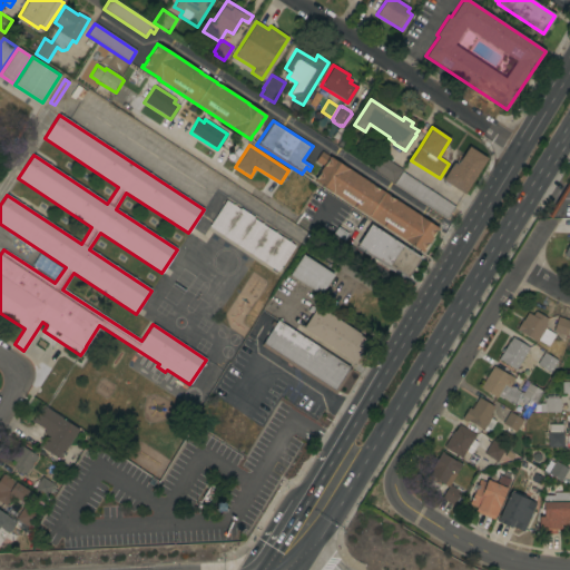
[(463,194),(449,185),(448,186),(442,183),(443,180),(442,180),(453,163),(457,165),(469,146),(487,158),(463,194)]
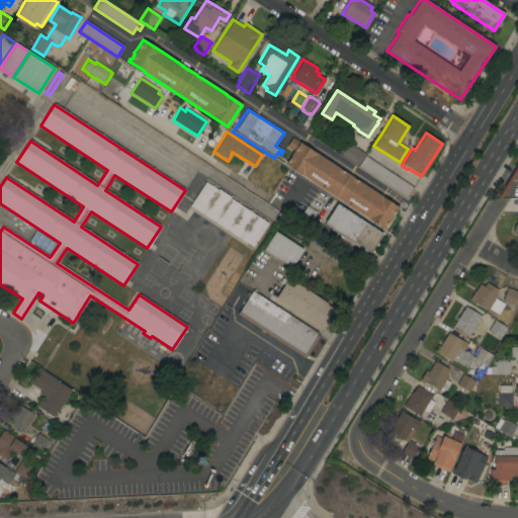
[(368,219),(368,220),(284,163),(293,151),(286,146),(292,138),(301,144),(315,153),(316,153),(339,168),(339,169),(344,172),(353,178),(358,181),(399,207),(397,210),(397,209),(389,221),(384,227),(385,227),(383,229),(368,219)]
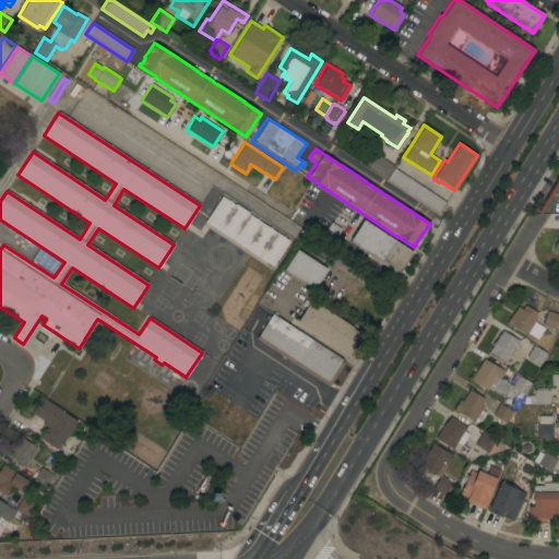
[(385,181),(387,179),(358,162),(367,149),(394,167),(393,168),(445,202),(438,215),(385,181)]
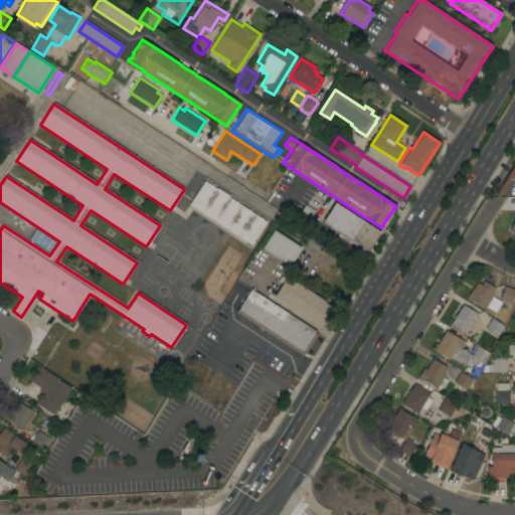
[(189,204),(204,181),(216,189),(217,188),(229,196),(228,197),(266,221),(250,245),(189,204)]
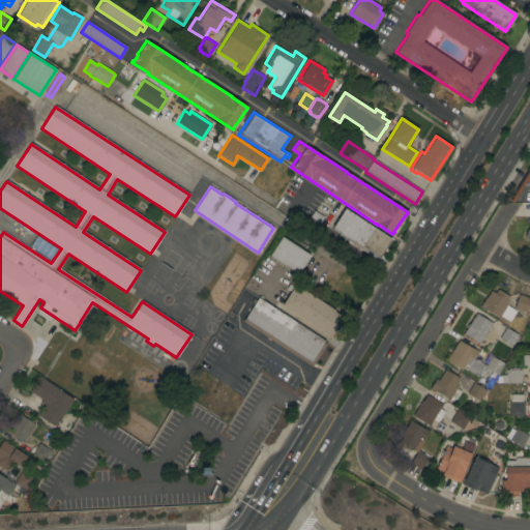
[(390,239),(378,259),(371,254),(369,256),(337,235),(339,233),(331,228),(345,209),(390,239)]
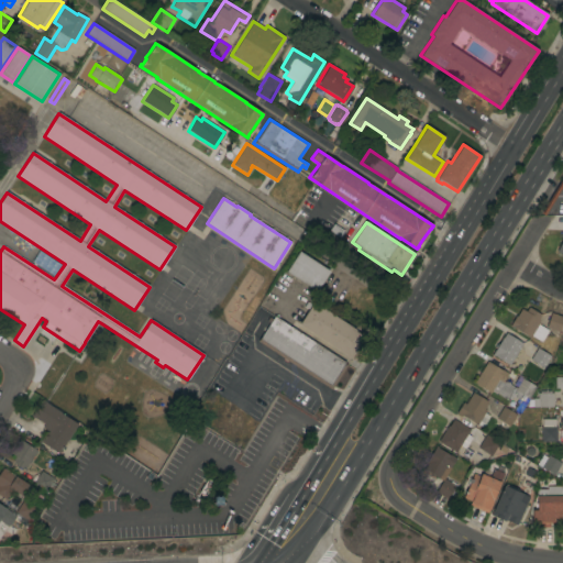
[(61,265),(53,276),(32,262),(39,251),(61,265)]
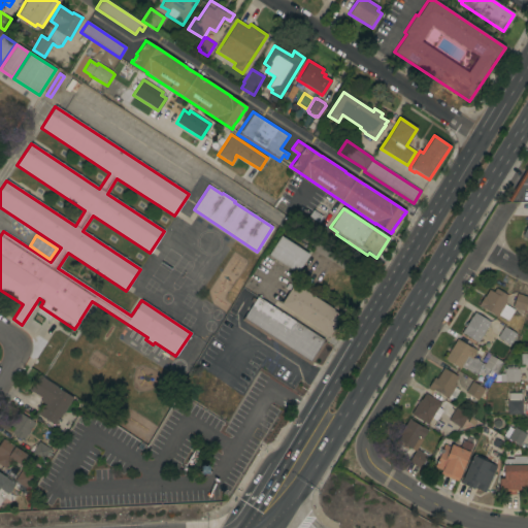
[(308,255),(296,273),(268,255),(281,236),(308,255)]
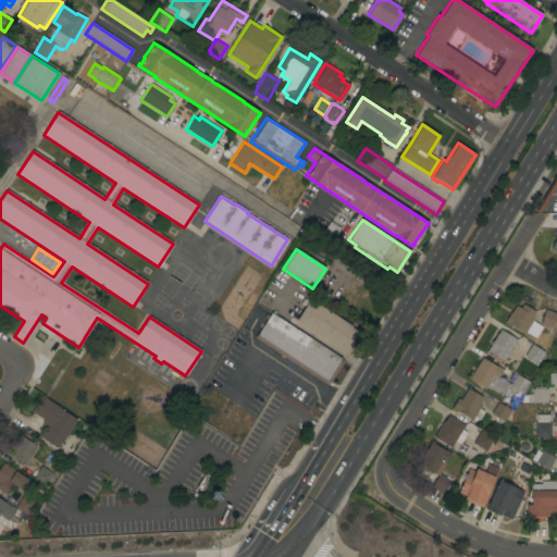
[(296,321),(306,305),(301,301),(304,298),(308,301),(309,300),(318,306),(319,305),(351,326),(351,327),(360,334),(346,355),(296,321)]
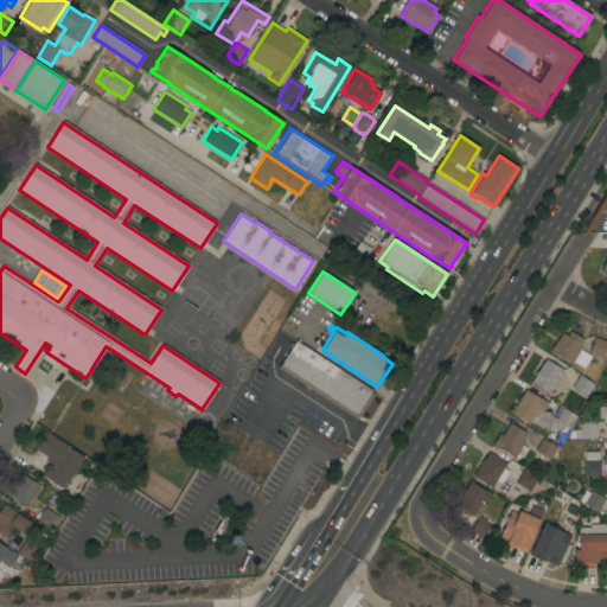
[(562,333),(567,336),(569,331),(583,340),(580,345),(582,346),(580,349),(581,349),(581,350),(592,357),(583,369),(573,362),(572,365),(554,353),(553,355),(549,352),(556,340),(557,342),(562,333)]
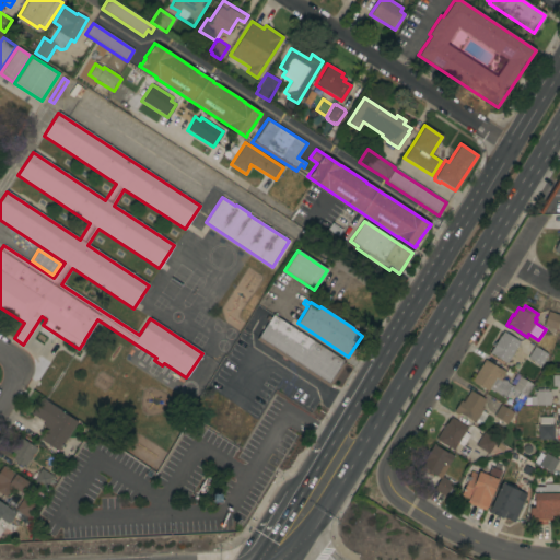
[(559,314),(559,318),(557,330),(543,326),(548,312),(559,314)]
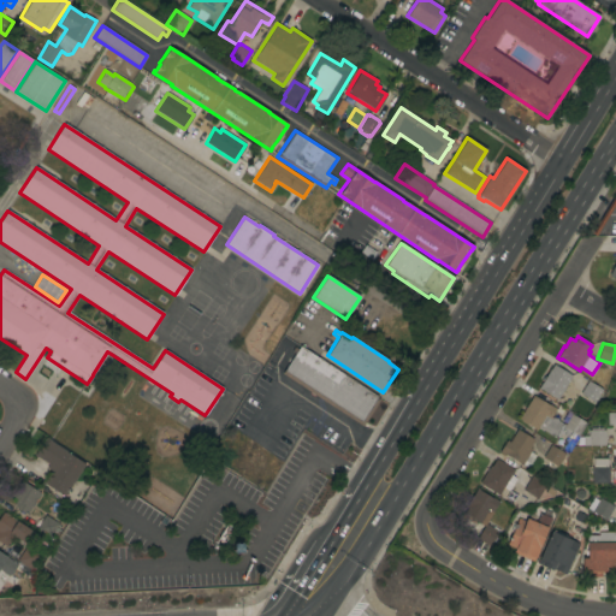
[(282,374),(300,347),(378,397),(377,398),(379,400),(362,426),(282,374)]
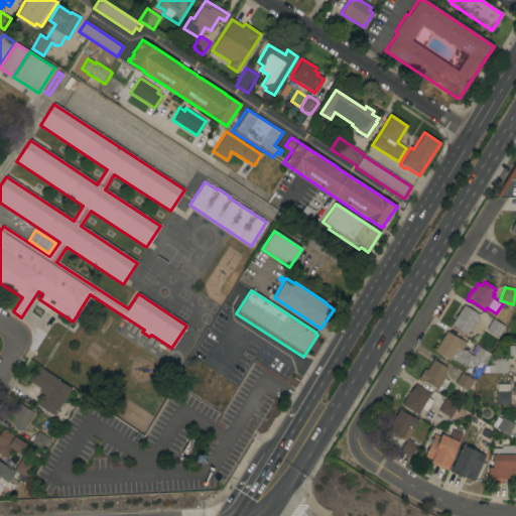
[(467,335),(453,327),(450,326),(460,309),(461,310),(464,305),(479,314),(467,335)]
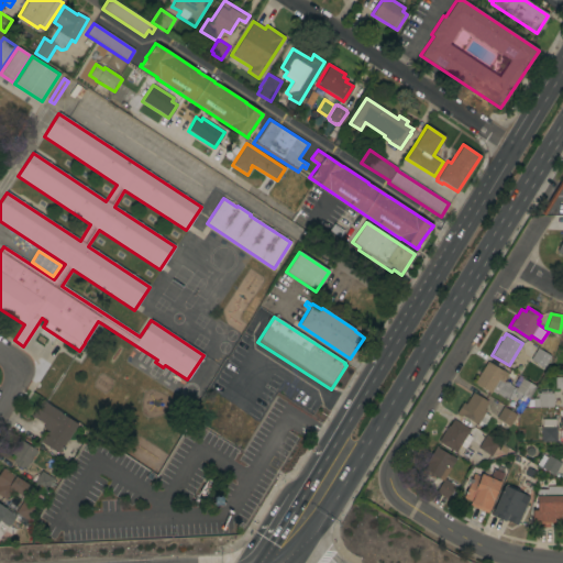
[(537,349),(550,356),(543,368),(530,360),(537,349)]
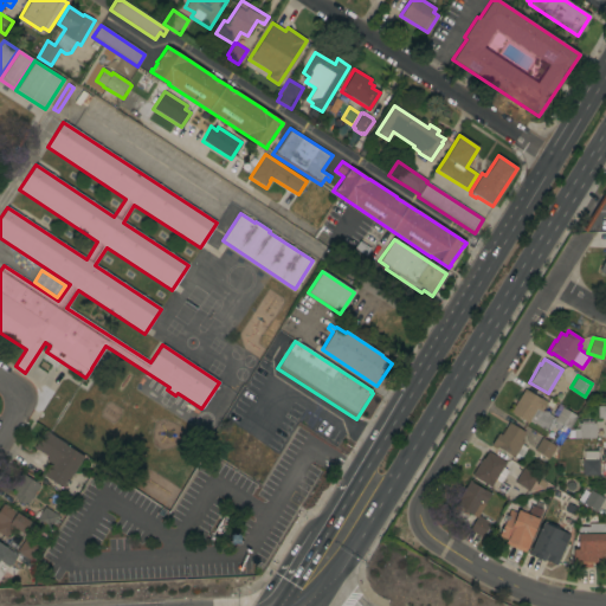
[(555,418),(562,407),(577,416),(568,429),(571,430),(569,431),(568,431),(566,436),(550,426),(548,432),(534,424),(528,421),(528,424),(523,420),(522,423),(521,421),(522,419),(513,413),(510,412),(524,389),(540,399),(540,398),(547,403),(541,411),(548,412),(548,414),(555,418)]
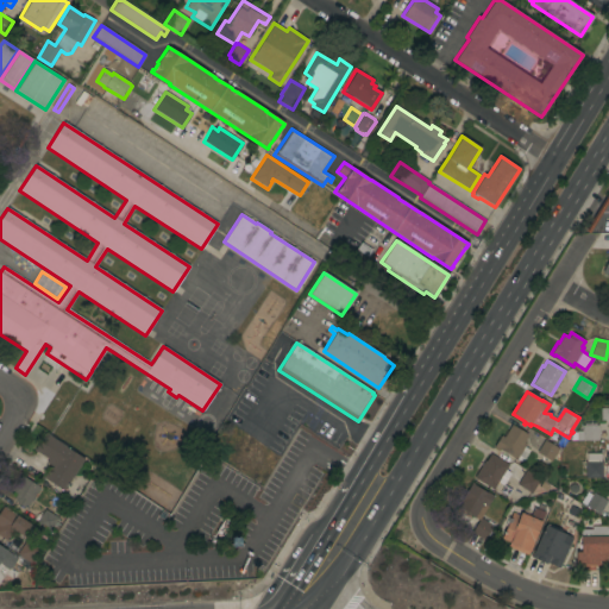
[(598,440),(576,440),(576,431),(582,431),(582,425),(584,425),(584,424),(595,424),(595,426),(598,426),(598,440)]
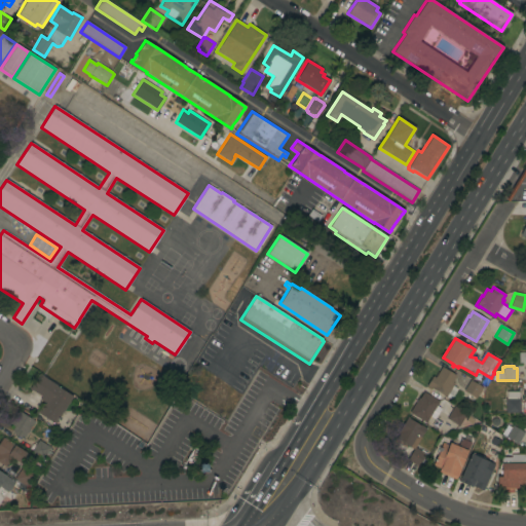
[(452,385),(457,388),(450,400),(446,397),(445,398),(430,388),(426,386),(433,376),(435,377),(442,367),(455,375),(452,380),(453,380),(452,382),(454,383),(452,385)]
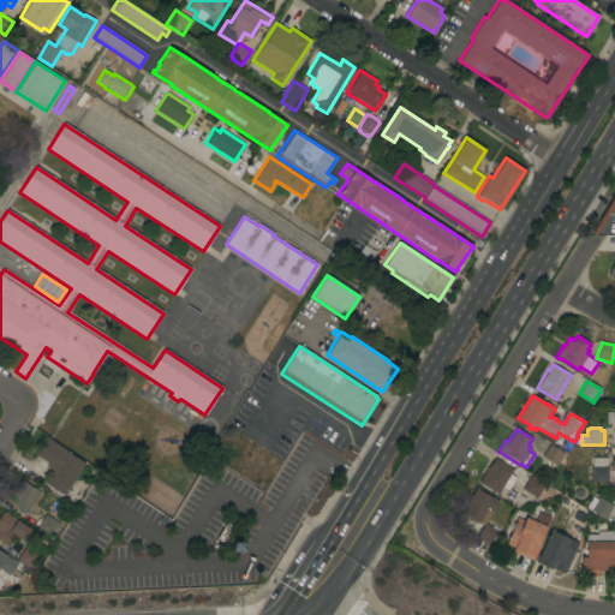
[(66,491),(67,493),(66,495),(65,494),(64,496),(43,483),(51,470),(46,467),(48,464),(34,455),(46,437),(51,441),(66,451),(66,452),(84,464),(66,491)]
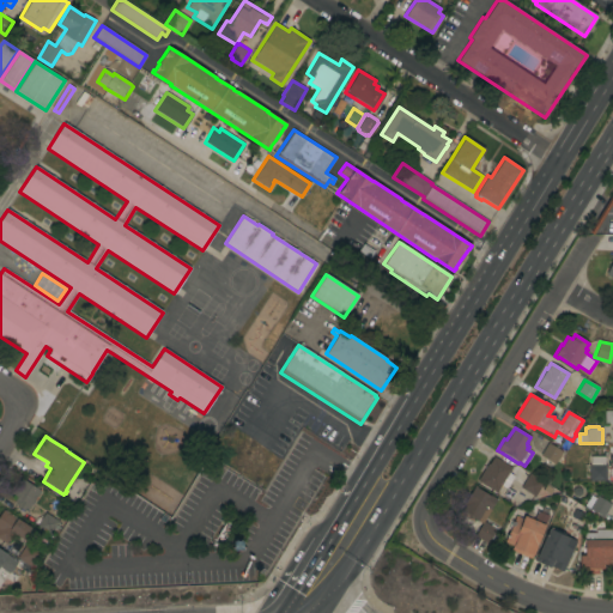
[(554,465),(540,455),(547,443),(562,451),(554,465)]
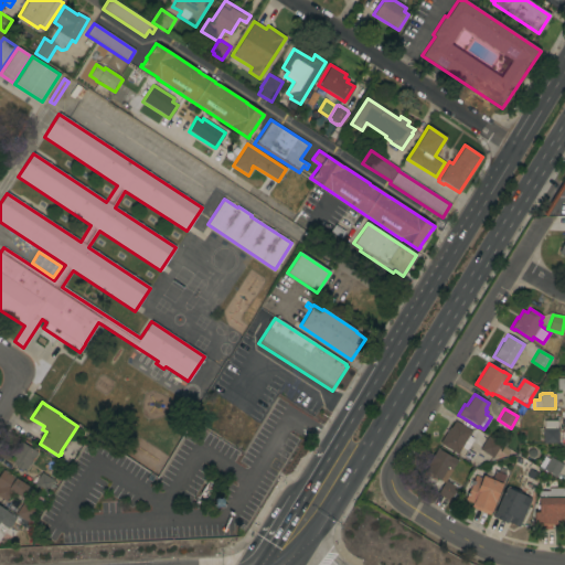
[(543,444),(543,428),(544,428),(544,420),(556,420),(556,428),(558,428),(558,444),(543,444)]
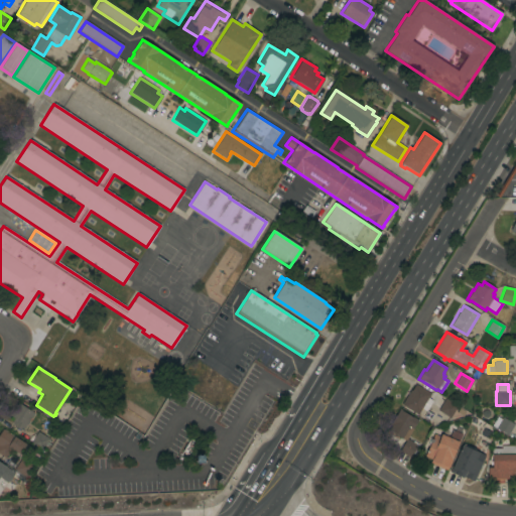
[(427,398),(432,401),(425,411),(421,408),(417,414),(402,405),(403,405),(401,404),(410,390),(411,391),(415,385),(430,394),(427,398)]
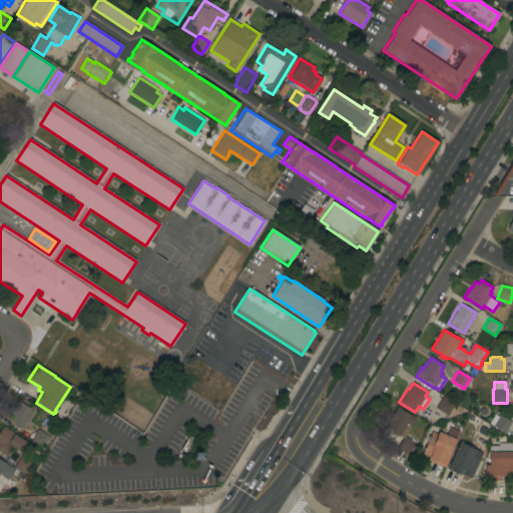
[(452,418),(448,415),(447,416),(439,410),(438,412),(435,410),(436,409),(435,408),(442,396),(469,412),(468,413),(452,418)]
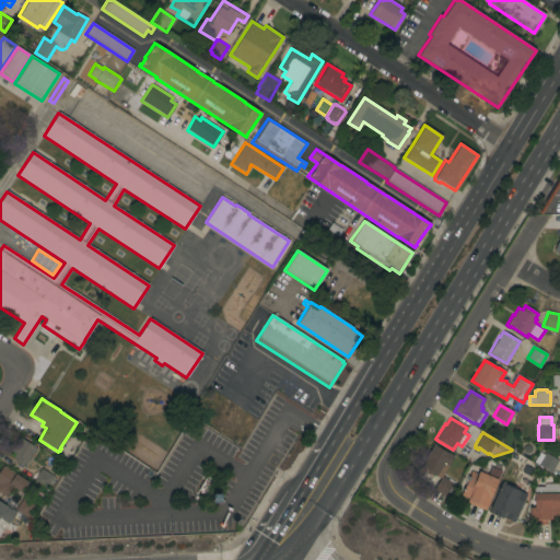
[(20,438),(36,448),(30,458),(31,459),(28,462),(28,461),(24,467),(13,461),(14,459),(12,458),(15,454),(10,451),(20,438)]
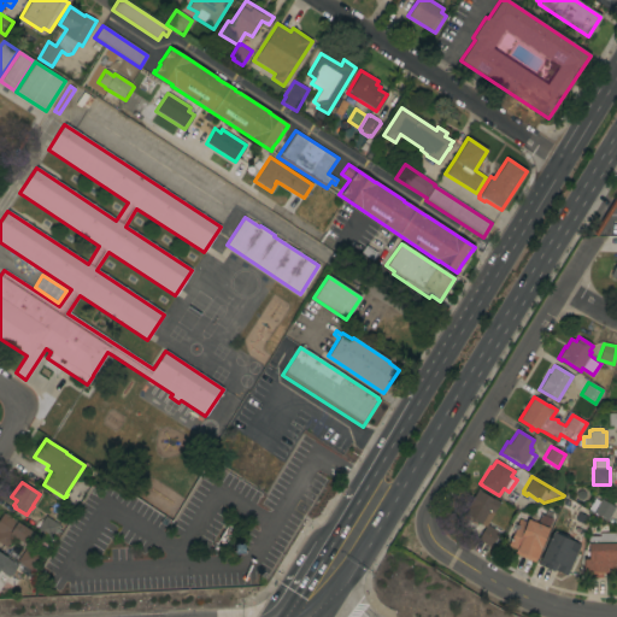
[(486,524),(499,533),(495,539),(497,540),(494,544),(493,542),(491,547),(477,539),(485,528),(463,515),(477,489),(480,491),(480,492),(492,499),(493,499),(499,503),(486,524)]
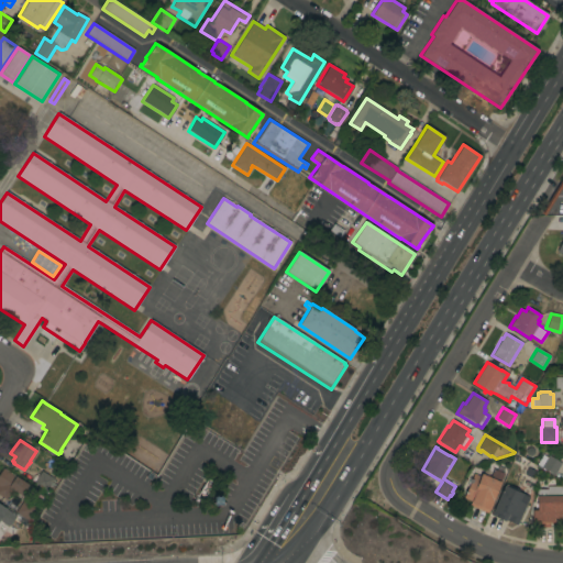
[(554,475),(541,467),(537,464),(542,454),(547,457),(548,455),(561,463),(554,475)]
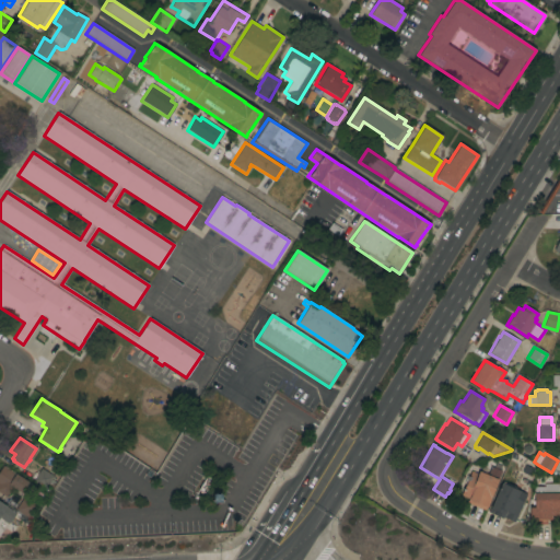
[(14,474),(15,474),(28,483),(22,494),(12,488),(6,498),(1,494),(0,496),(0,469),(2,466),(14,474)]
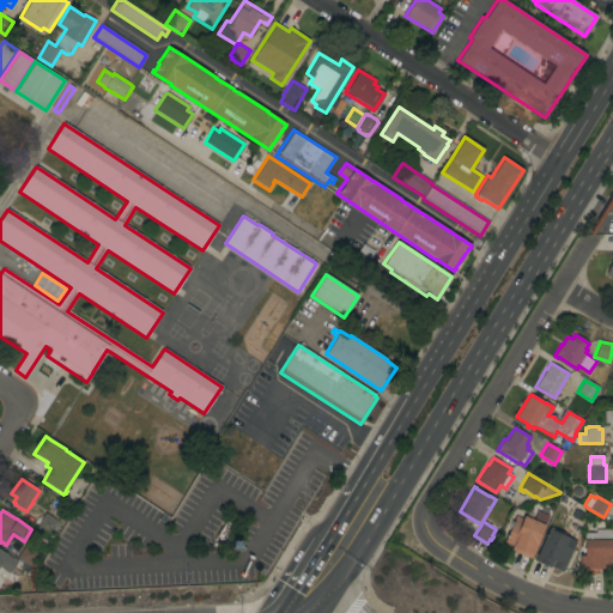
[(515,516),(522,519),(523,516),(533,520),(536,510),(548,516),(545,525),(532,556),(530,559),(511,551),(513,546),(504,542),(515,516)]
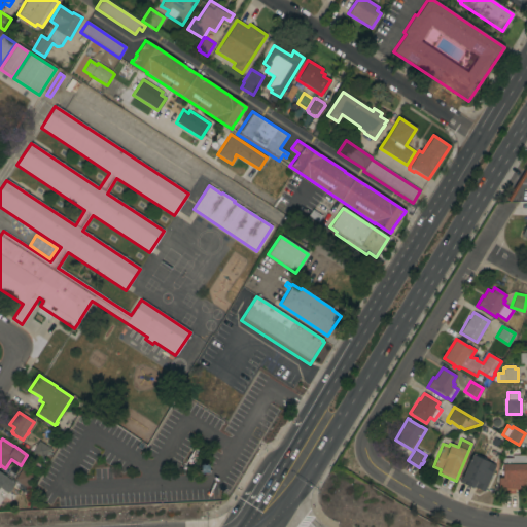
[(50,449),(42,460),(31,453),(38,441),(50,449)]
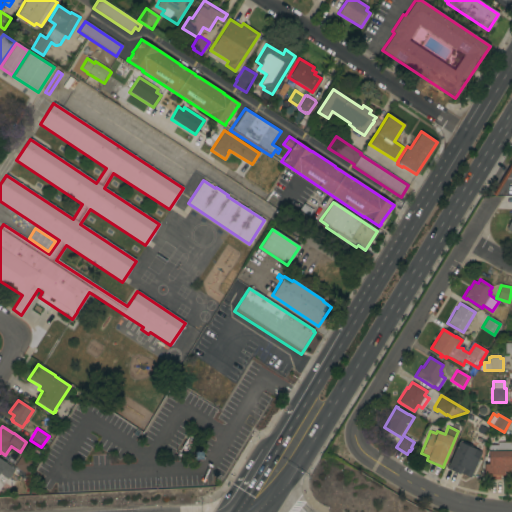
[(472,456),(478,459),(470,478),(459,473),(459,474),(446,469),(458,442),(466,446),(468,445),(471,446),(472,448),(475,450),(472,456)]
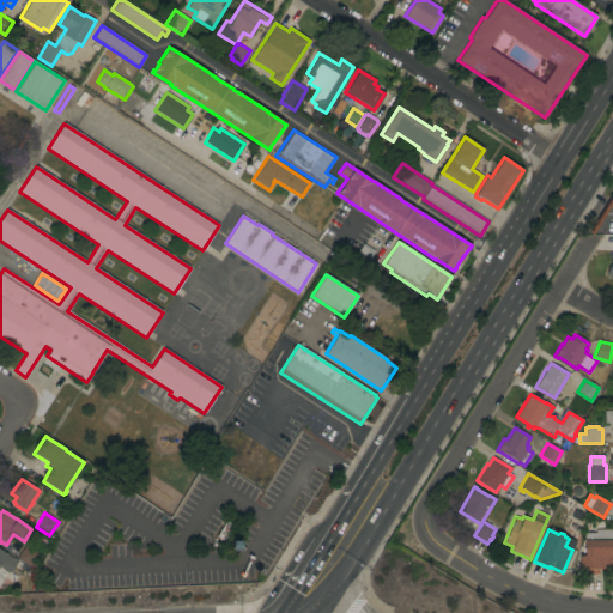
[(611,529),(611,540),(612,540),(612,569),(598,569),(598,575),(578,575),(578,568),(578,556),(584,556),(584,553),(582,553),(582,548),(584,548),(584,540),(586,540),(586,529),(611,529)]
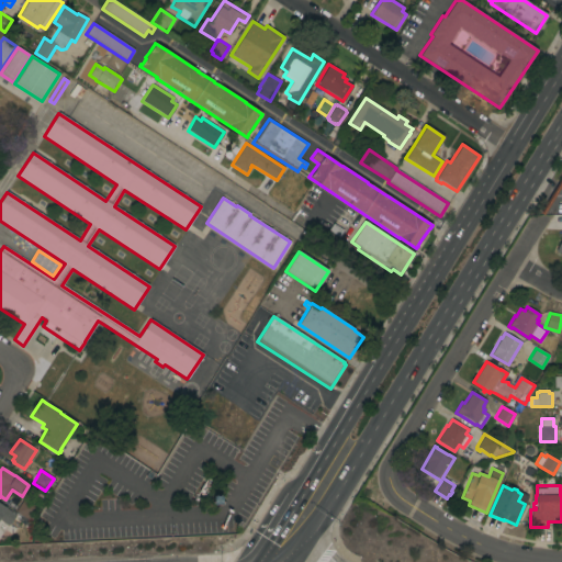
[(23,499),(35,507),(27,519),(15,512),(23,499)]
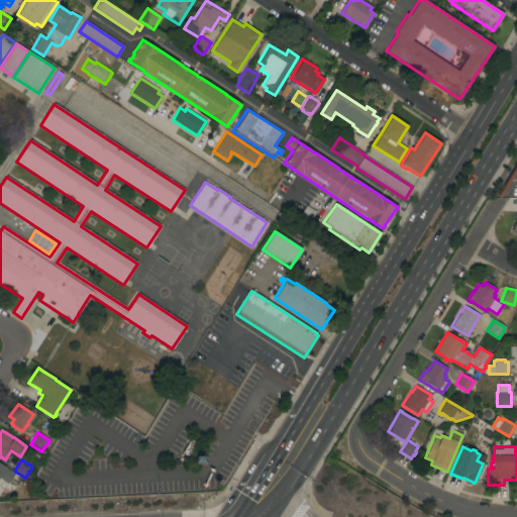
[(0,463),(14,473),(7,483),(0,479),(0,463)]
